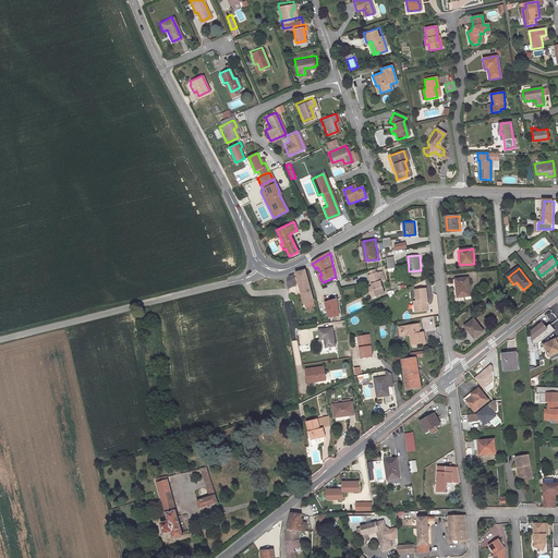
[(315,306),(305,270),(296,274),(305,307),(313,305),(313,307),(315,306)]
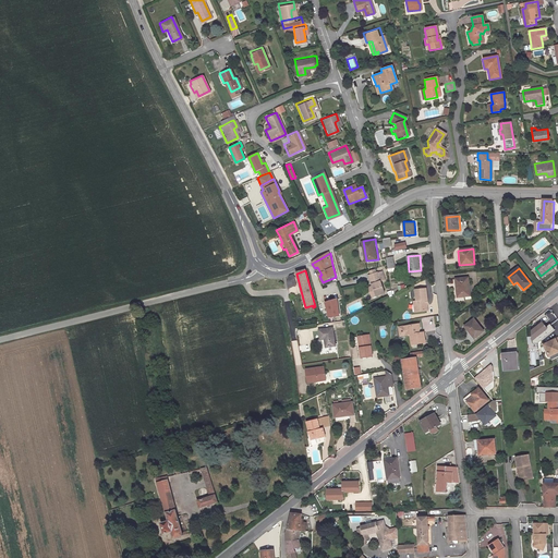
[(378,273),(372,274),(370,275),(371,280),(373,280),(374,284),(373,286),(370,287),(372,296),(385,293),(381,279),(385,278),(383,271),(378,273)]
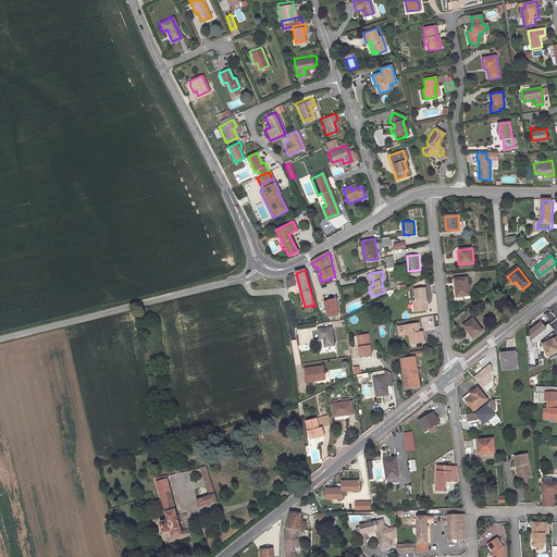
[(469,295),(467,277),(457,279),(457,285),(455,285),(456,296),(469,295)]
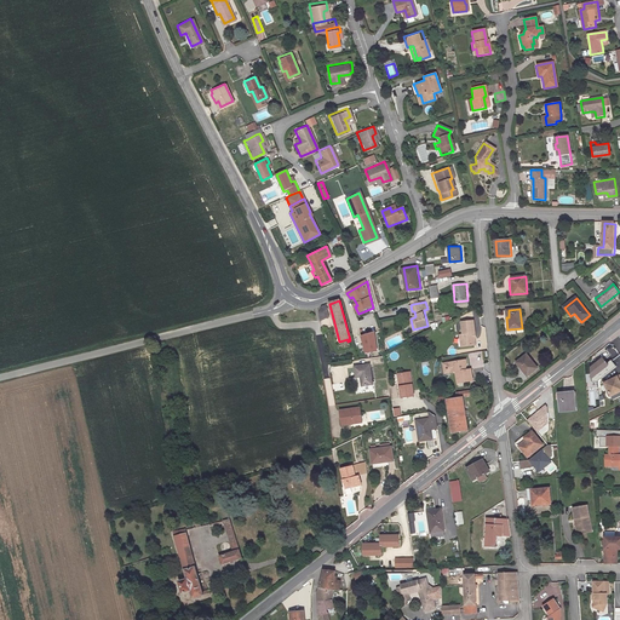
[(475,334),(474,321),(460,322),(461,336),(458,336),(459,339),(461,342),(461,348),(475,346),(474,334),(475,334)]
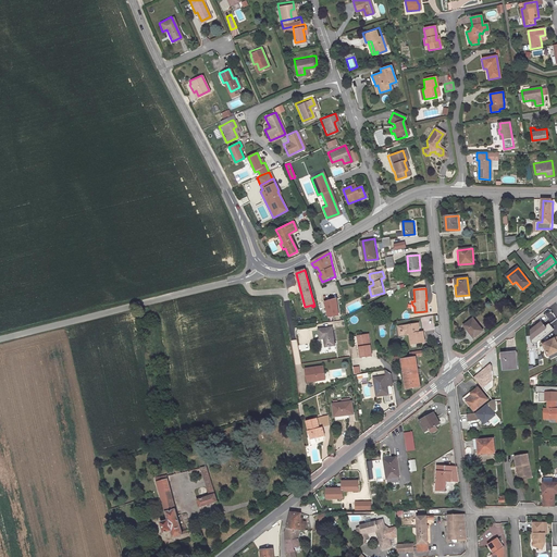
[(325,301),(330,316),(339,314),(337,297),(325,301)]
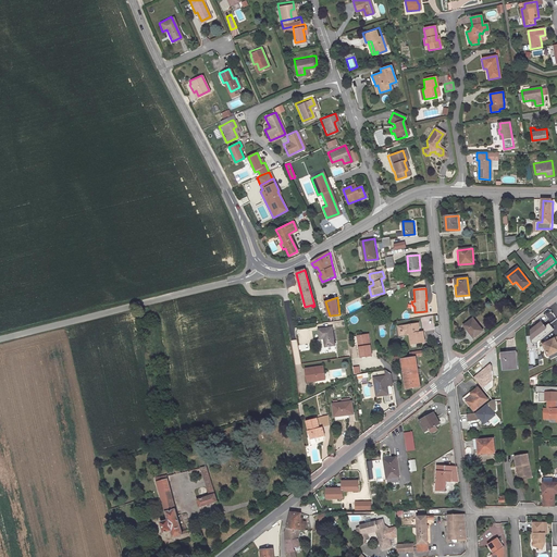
[(426,322),(433,322),(432,318),(422,318),(422,329),(426,329),(426,322)]
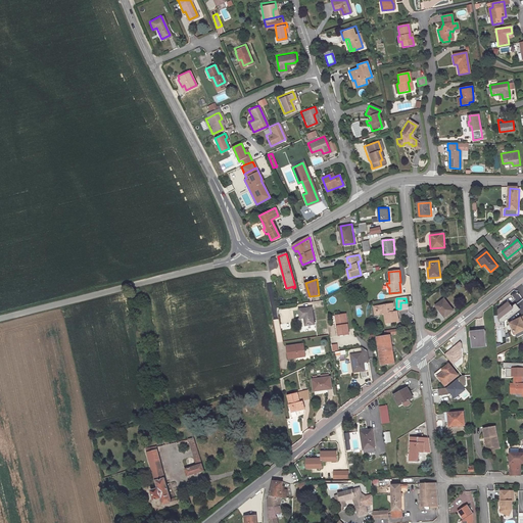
[(453,311),(443,299),(435,305),(443,318),(453,311)]
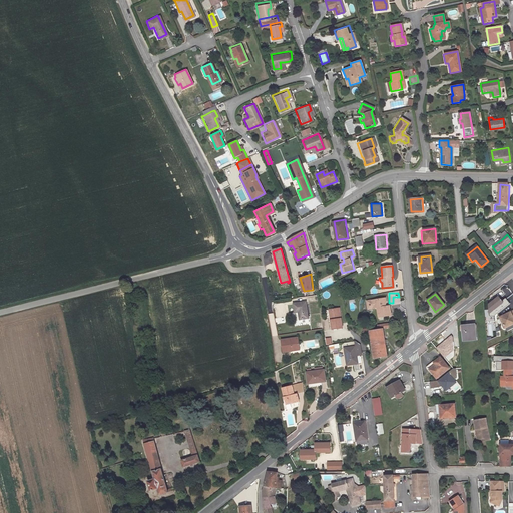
[(504,299),(499,303),(495,298),(486,306),(487,317),(492,316),(508,304),(504,299)]
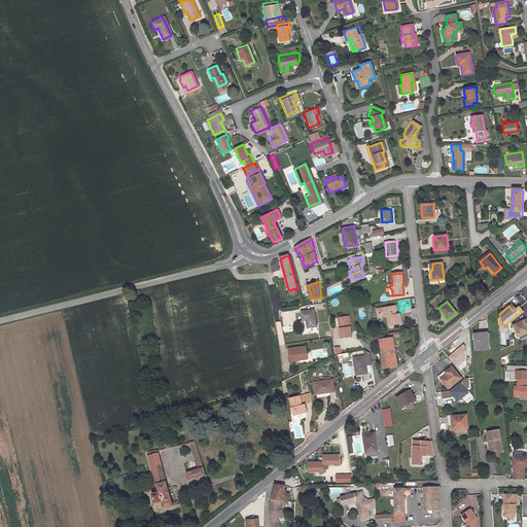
[(389,310),(388,308),(381,309),(382,317),(386,317),(387,326),(400,324),(399,314),(395,315),(394,313),(395,312),(395,309),(389,310)]
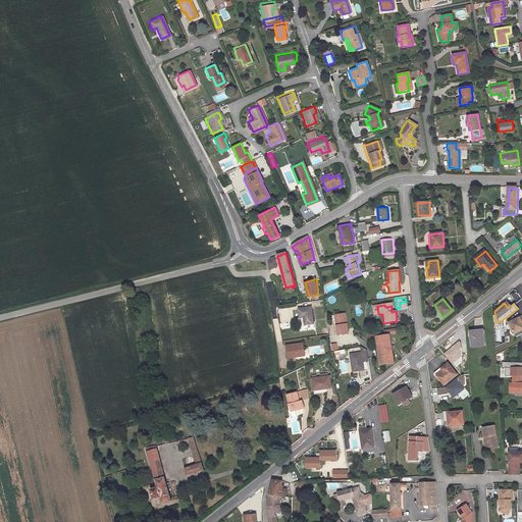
[(314,323),(312,307),(299,309),(301,318),(304,317),(305,324),(314,323)]
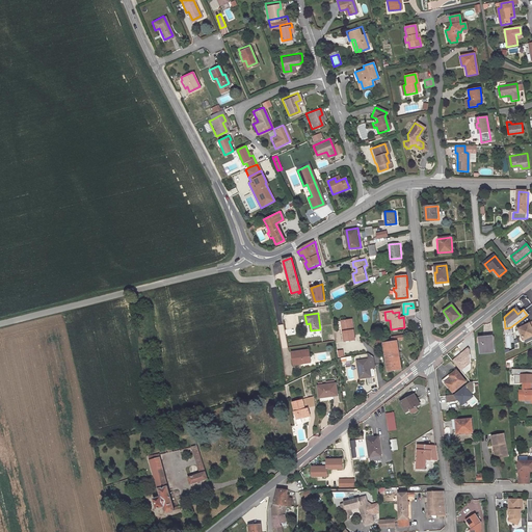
[(344,341),(355,339),(352,318),(342,320),(344,341)]
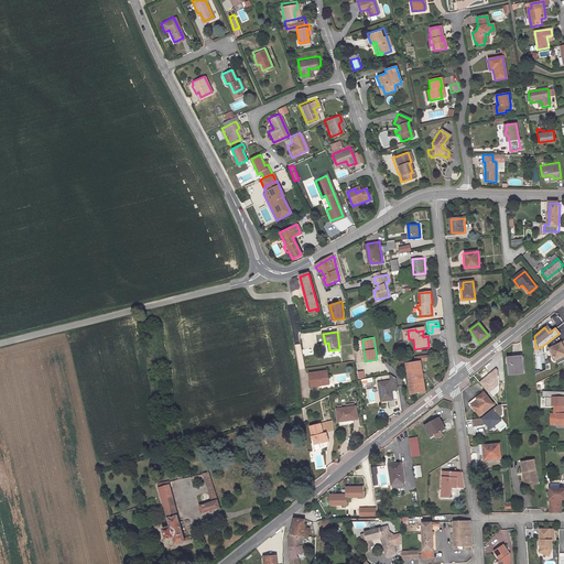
[(563,344),(561,346),(560,344),(546,349),(553,360),(563,355),(563,344)]
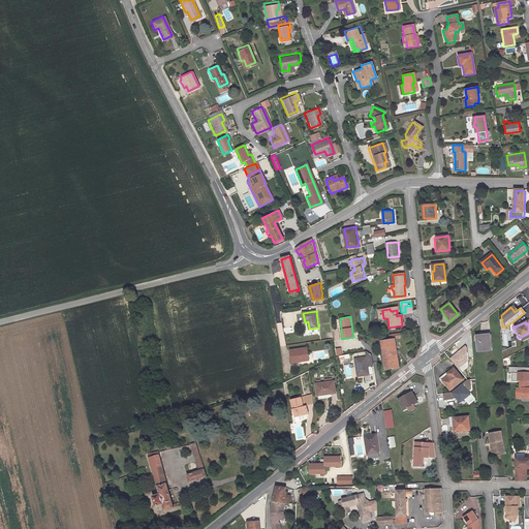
[(520,341),(528,337),(528,333),(519,338),(520,341)]
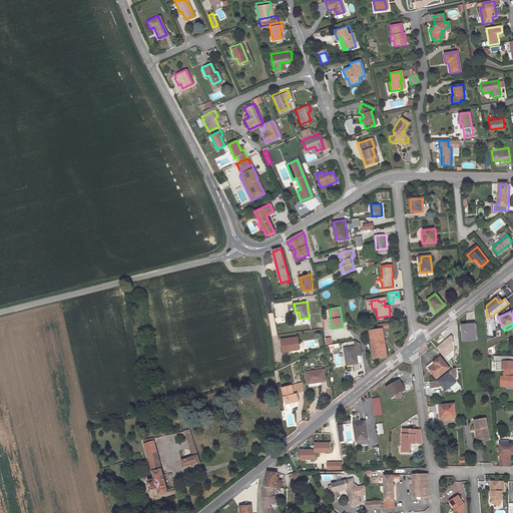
[(375,359),(388,357),(385,328),(390,328),(389,324),(378,325),(379,330),(371,331),(375,359)]
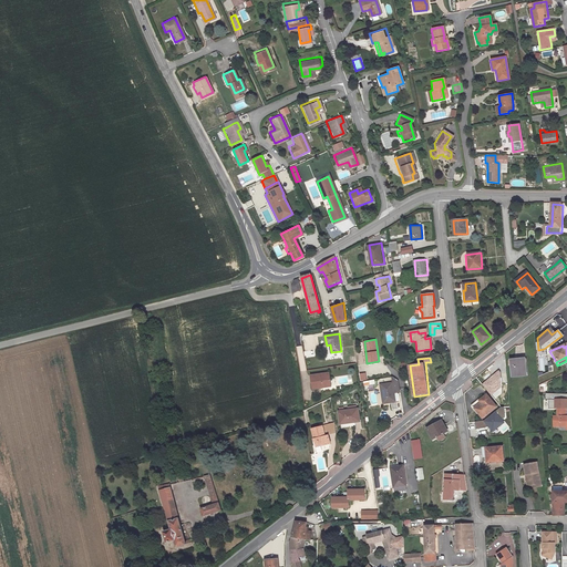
[(525,374),(524,359),(509,360),(511,375),(525,374)]
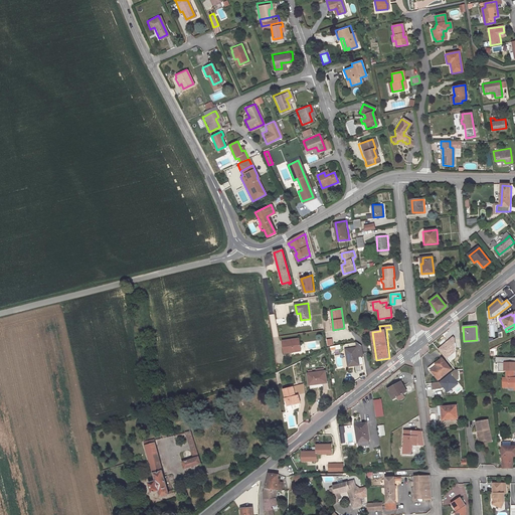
[(455,339),(453,337),(439,349),(446,359),(456,351),(455,339)]
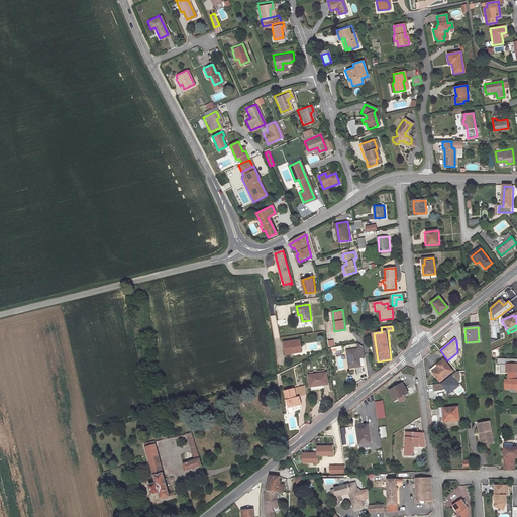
[(300,340),(283,342),(285,354),(295,352),(295,351),(302,350),(300,340)]
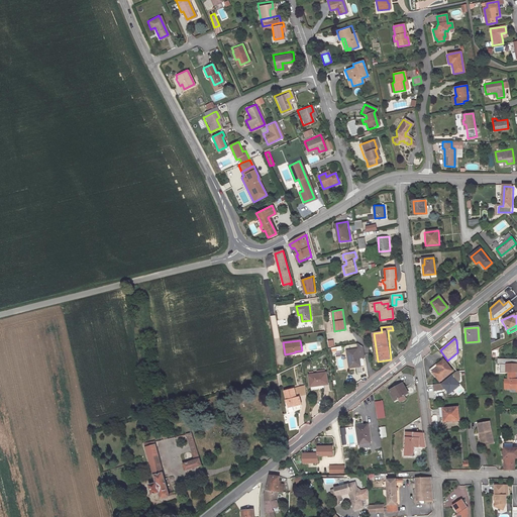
[(360,359),(365,358),(363,347),(356,343),(357,350),(346,352),(348,369),(356,368),(356,374),(363,373),(362,367),(359,368),(358,356),(360,357),(360,359)]
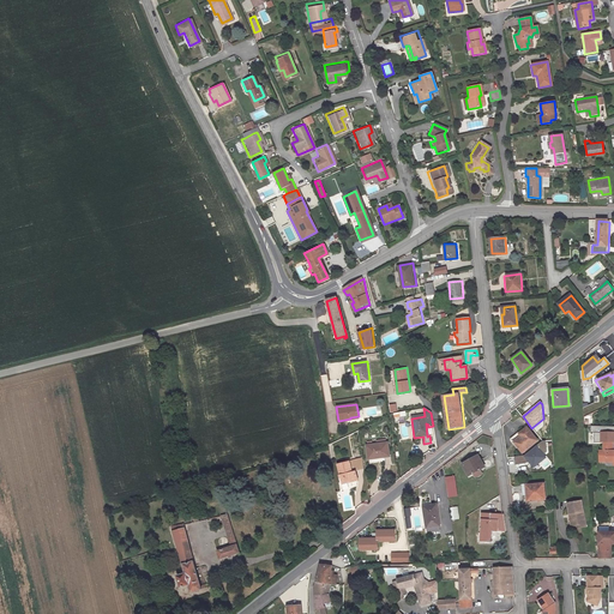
[(537,441),(525,427),(518,433),(519,434),(521,433),(523,434),(513,443),(523,453),(537,441)]
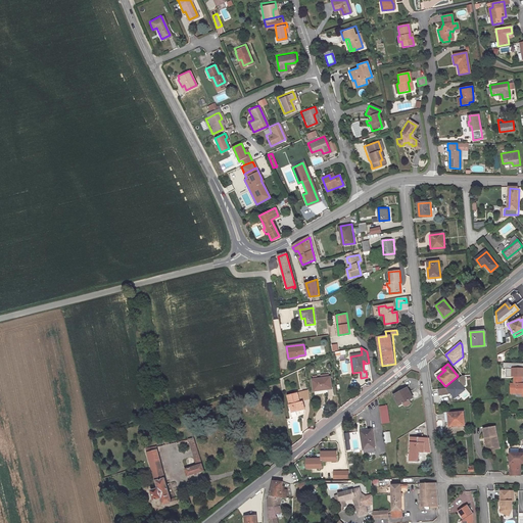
[(501,370),(504,370),(504,378),(511,378),(511,377),(512,377),(520,377),(522,377),(522,372),(521,372),(521,370),(522,370),(522,364),(501,364),(501,370)]
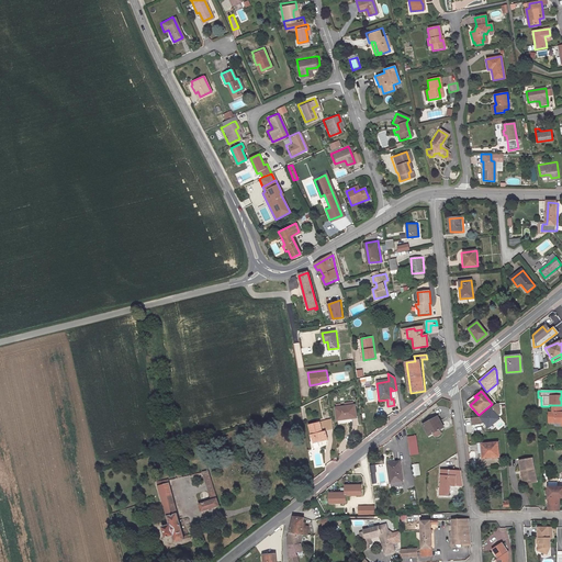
[(501,413),(501,404),(496,404),(480,417),(471,418),(472,426),(481,425),(481,424),(485,423),(489,428),(499,418),(496,416),(499,414),(501,413)]
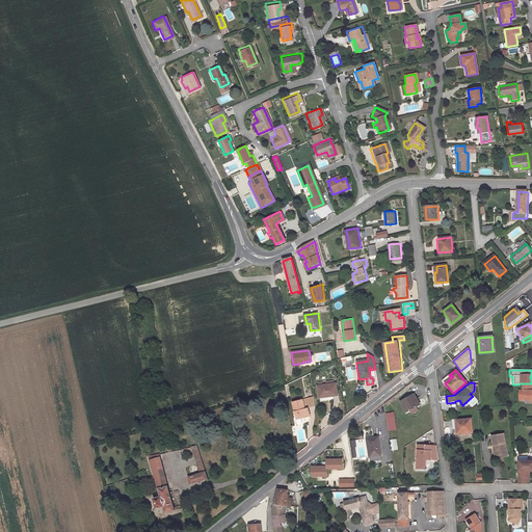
[(338,395),(336,383),(319,386),(320,396),(329,395),(329,396),(338,395)]
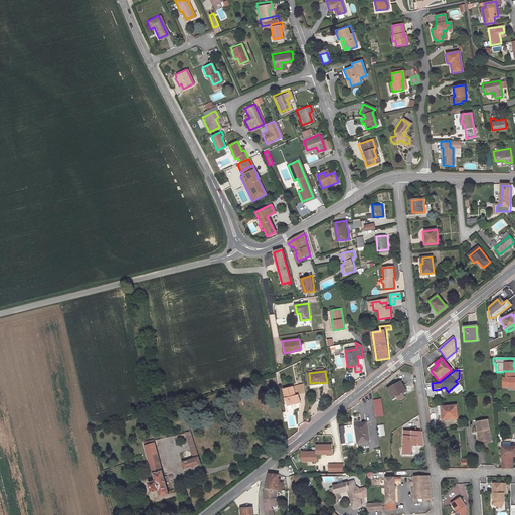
[(500,379),(500,385),(506,385),(506,388),(512,388),(514,388),(514,381),(514,379),(512,379),(512,371),(504,371),(504,379),(500,379)]
